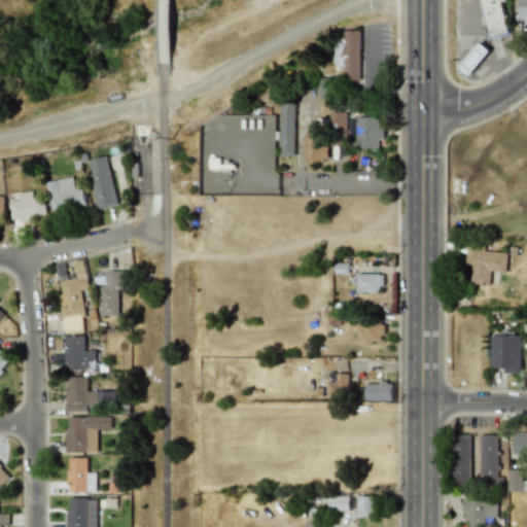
[(510,34),(501,0),(481,0),(489,38),(510,34)]
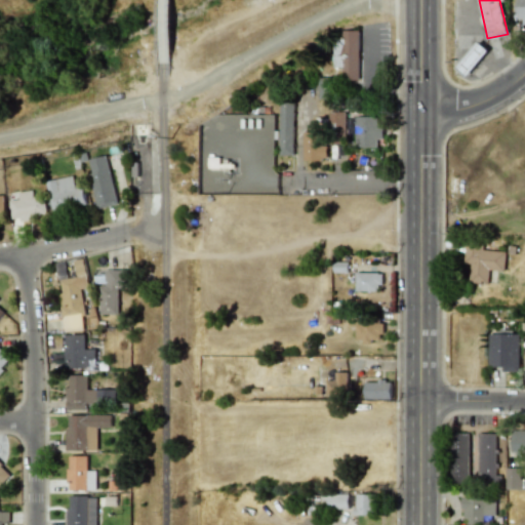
[(358,31),(341,31),(341,39),(332,39),(333,68),(342,68),(342,81),(359,81),(358,31)]
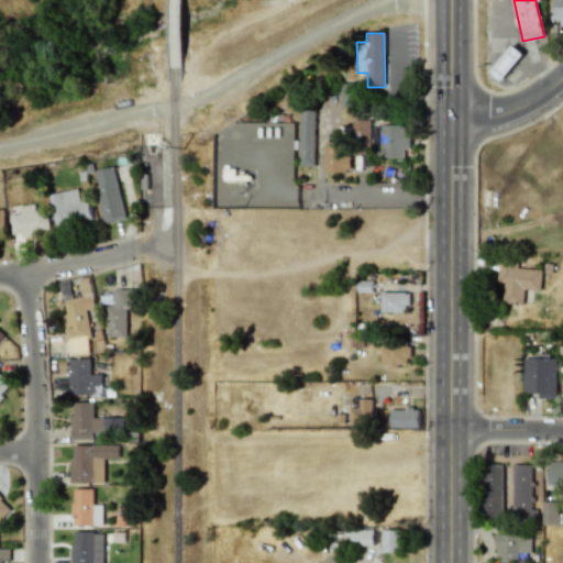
[(489,73),(500,83),(525,54),(514,45),(489,73)]
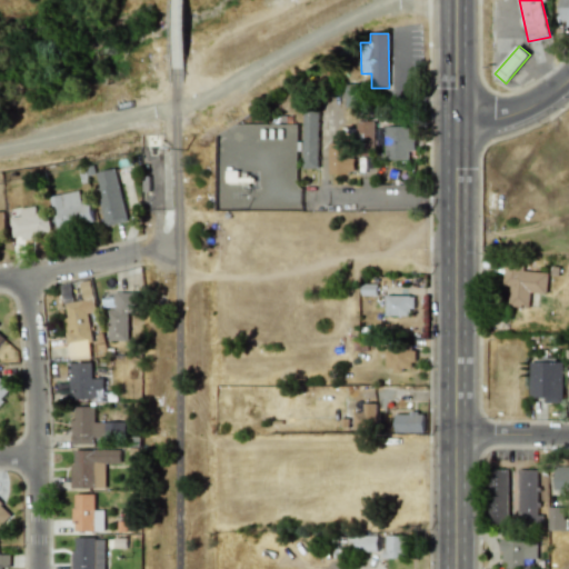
[(345,107),(359,107),(358,85),(343,85),(345,107)]
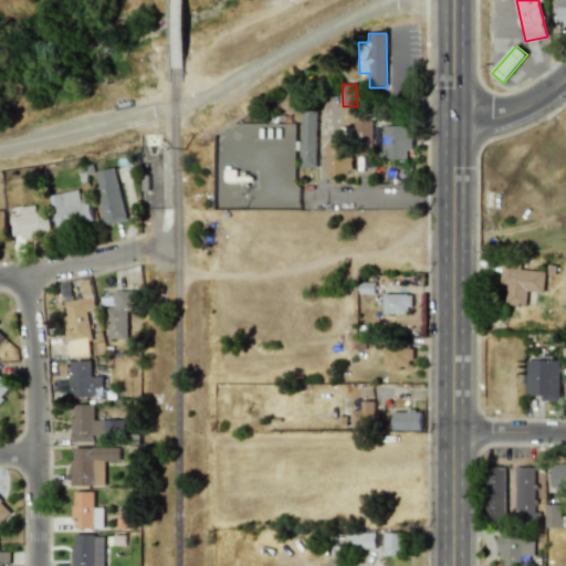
[(301,168),(316,168),(317,108),(302,107),(301,168)]
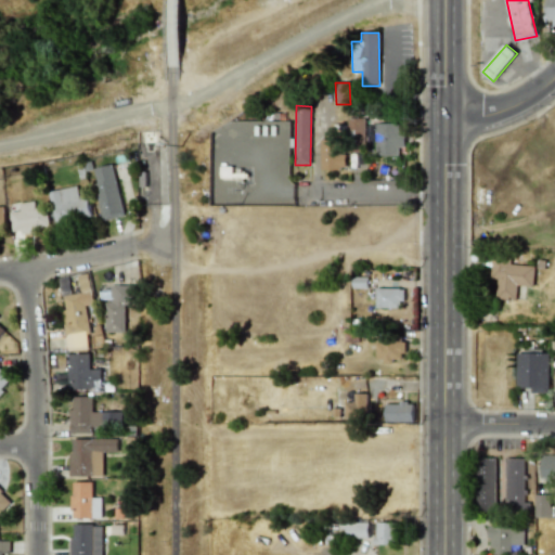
[(363,152),(363,119),(350,119),(349,152),(363,152)]
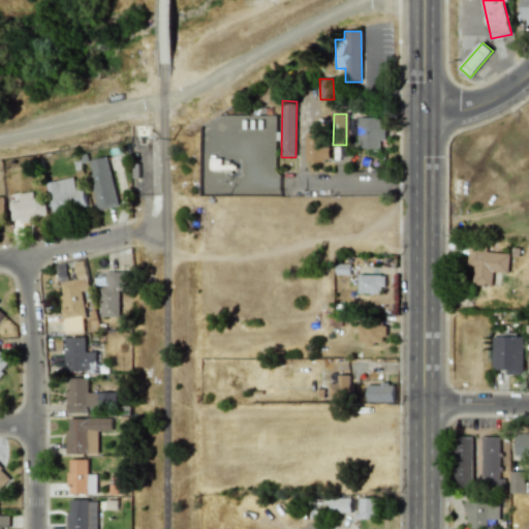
[(379,148),(380,141),(385,141),(385,126),(379,126),(380,118),(359,118),(358,148),(379,148)]
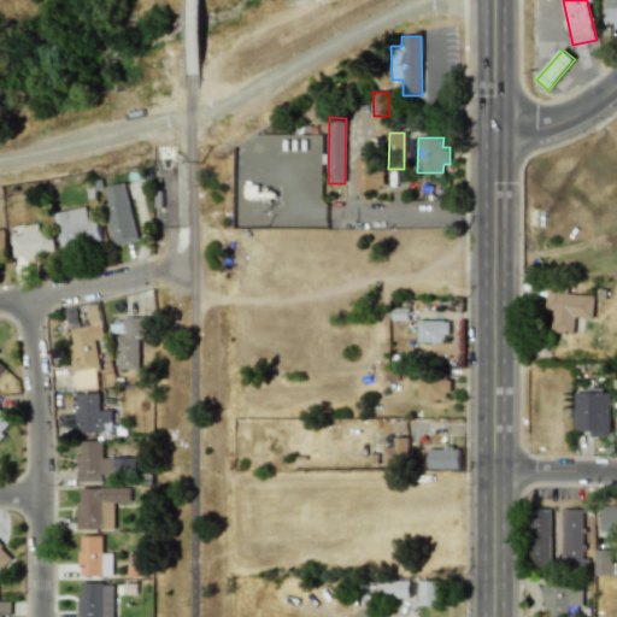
[(357,188),(383,188),(383,156),(356,156),(357,188)]
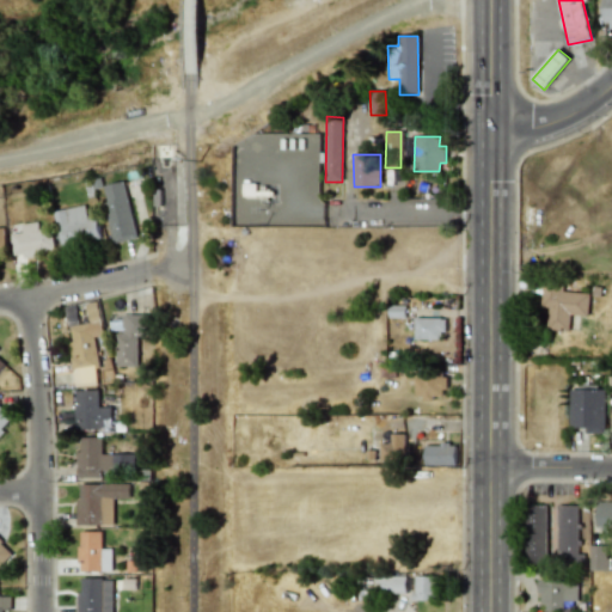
[(135,239),(127,182),(104,185),(111,243),(135,239)]
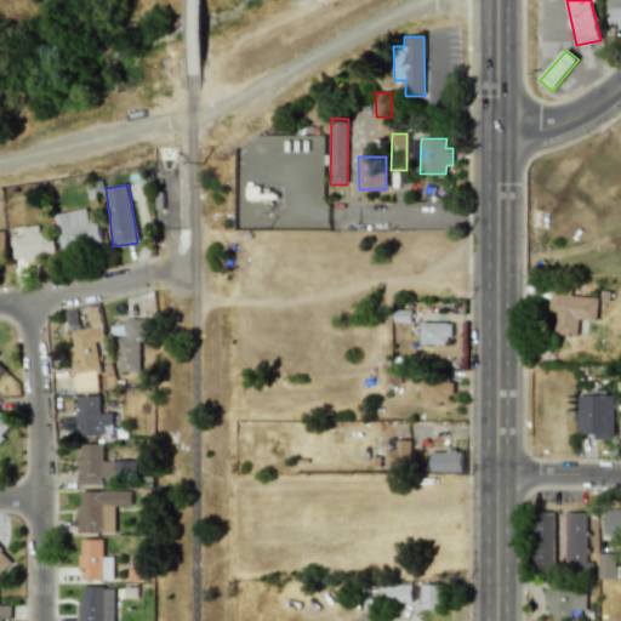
[(90,223),(86,208),(55,215),(62,251),(102,243),(98,222),(90,223)]
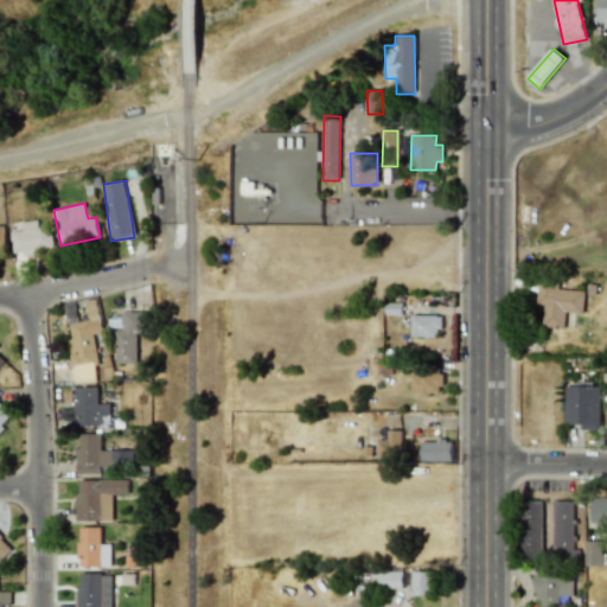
[(21,222),(23,230),(11,232),(13,255),(53,250),(51,227),(38,228),(38,221),(21,222)]
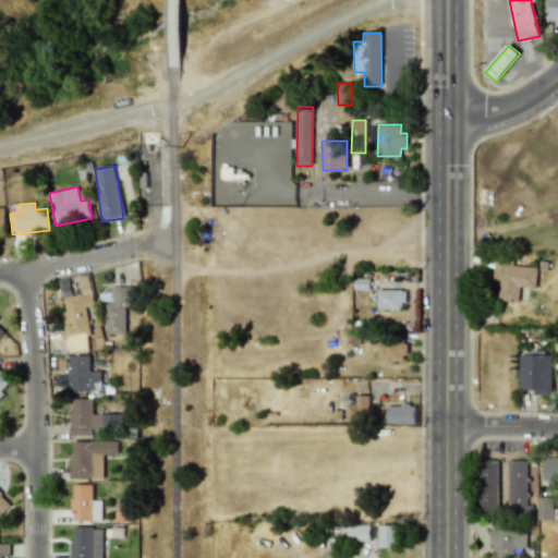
[(537,267),(513,266),(513,257),(495,256),(494,280),(500,280),(499,301),(520,302),(520,287),(536,288),(537,267)]
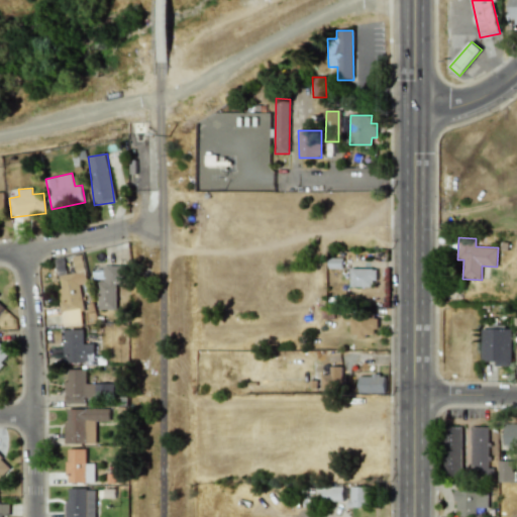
[(62,314),(84,311),(80,285),(88,284),(83,254),(73,255),(76,273),(60,275),(62,288),(58,289),(62,314)]
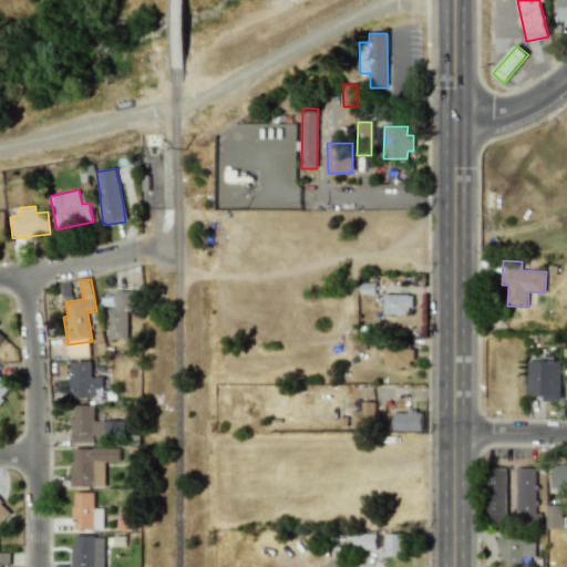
[(107,340),(127,339),(127,311),(137,311),(137,291),(114,291),(114,308),(107,308),(107,340)]
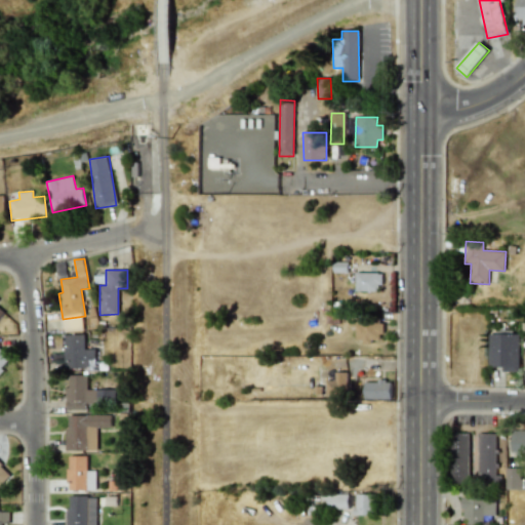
[(356,291),(382,291),(381,273),(356,273),(356,291)]
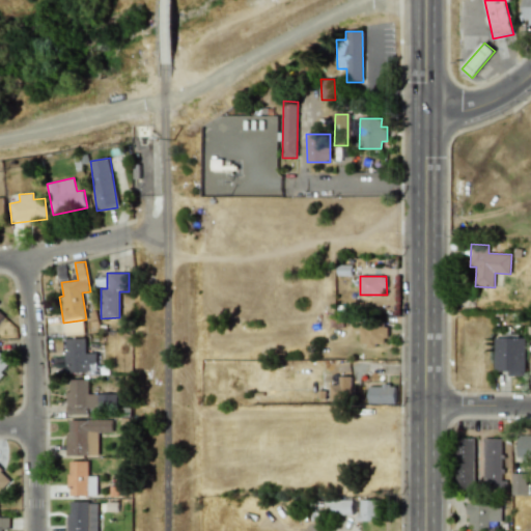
[(361,345),(387,345),(387,326),(361,326),(361,345)]
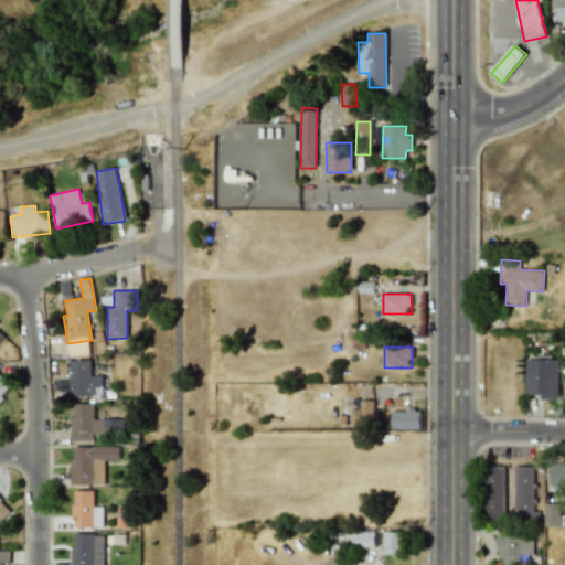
[(526,358),(528,395),(541,394),(542,401),(560,400),(558,356),(526,358)]
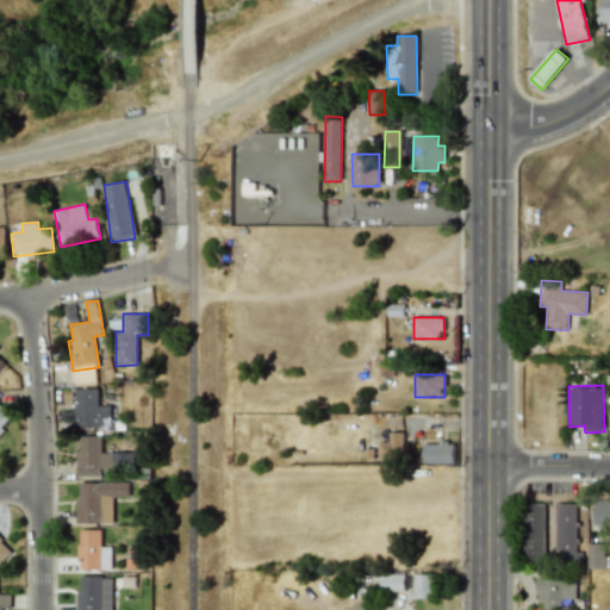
[(75,390),(76,428),(111,427),(111,405),(98,405),(98,388),(75,390)]
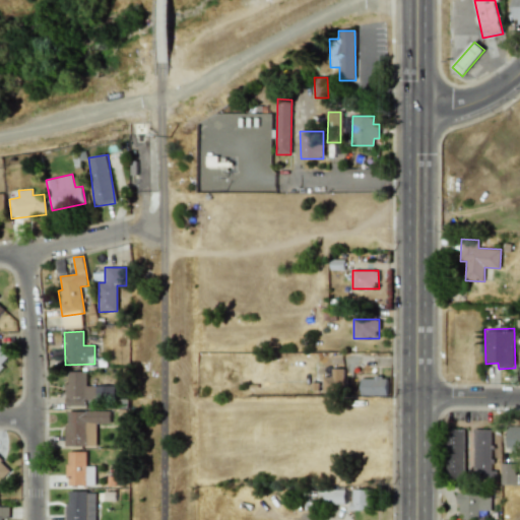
[(0,369),(11,358),(0,345),(0,369)]
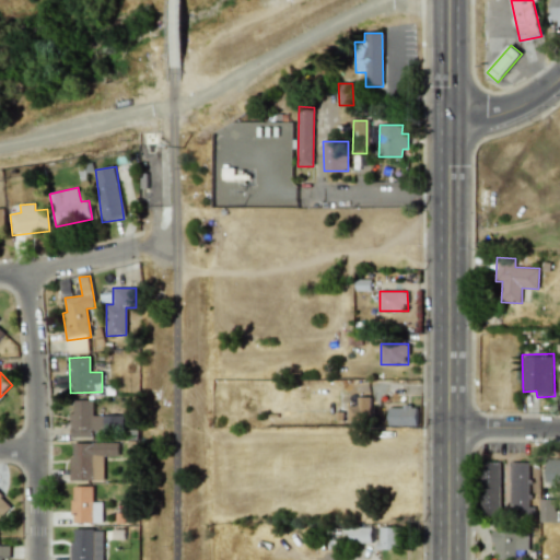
[(371,397),(358,397),(358,406),(347,406),(348,422),(372,422),(371,397)]
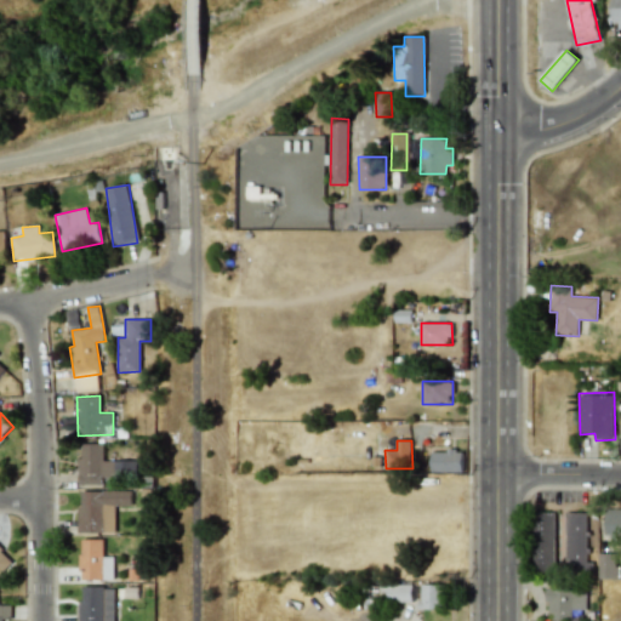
[(103,443),(79,444),(79,485),(103,484),(103,479),(136,478),(136,461),(103,461),(103,443)]
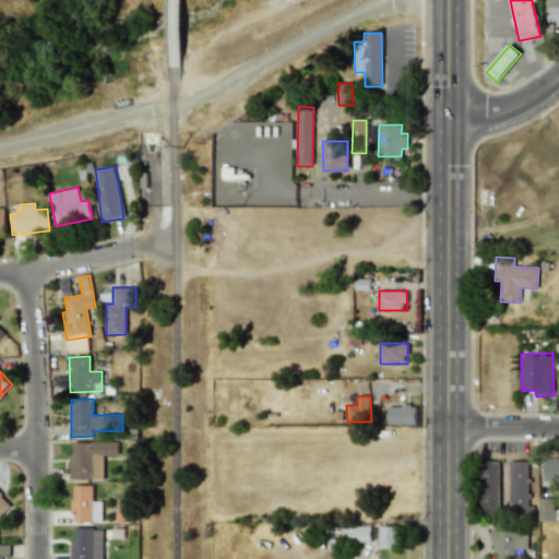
[(416,425),(416,406),(389,406),(389,425),(416,425)]
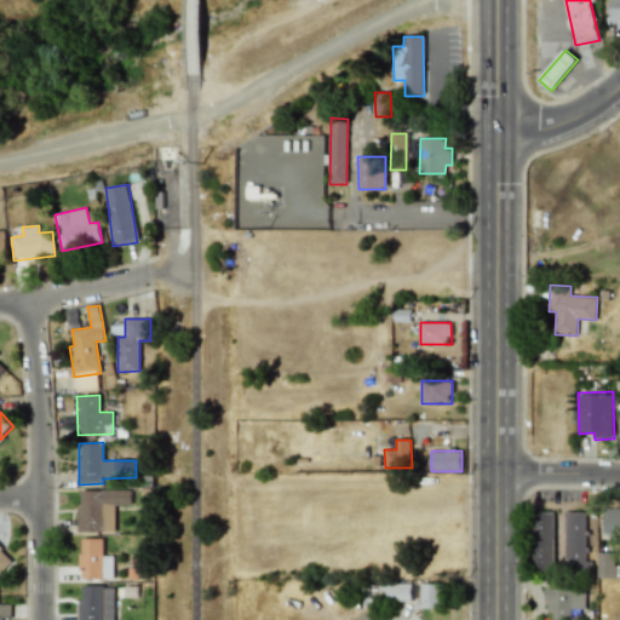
[(115,532),(115,505),(132,504),(132,489),(79,491),(79,533),(115,532)]
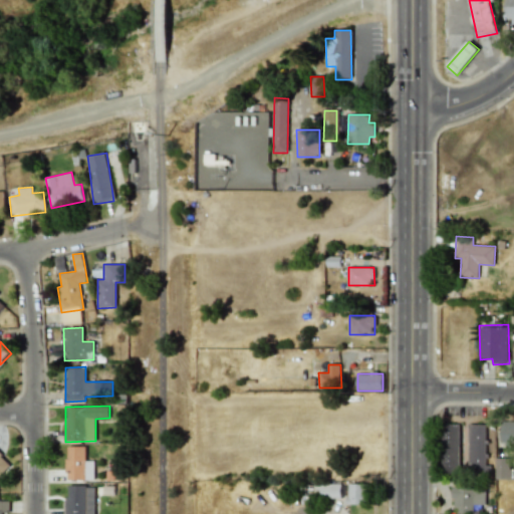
[(513,445),(513,422),(501,422),(502,445),(513,445)]
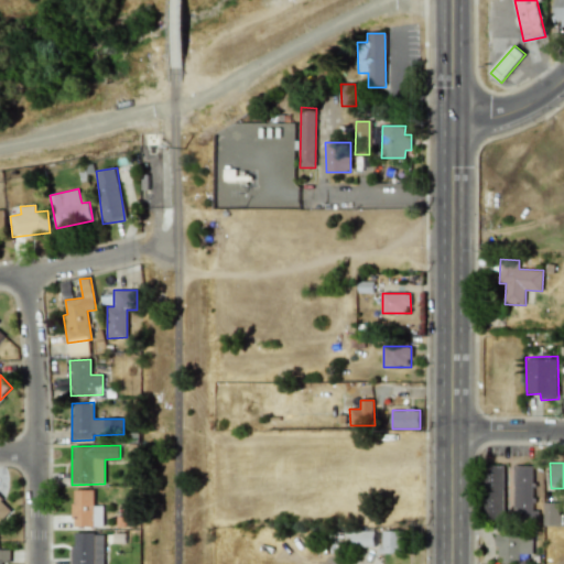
[(503,466),(486,466),(487,519),(505,519),(503,466)]
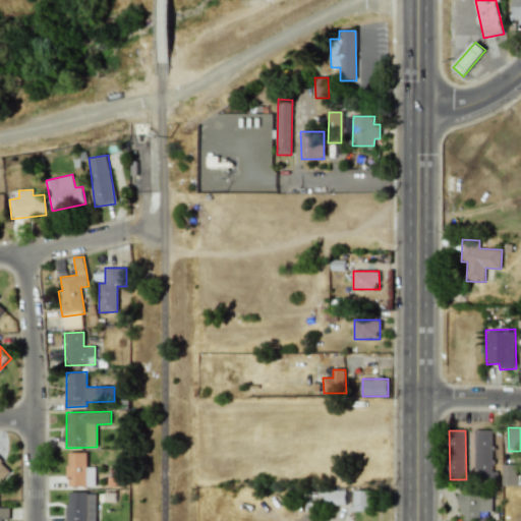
[(493,430),(474,430),(475,479),(494,479),(493,430)]
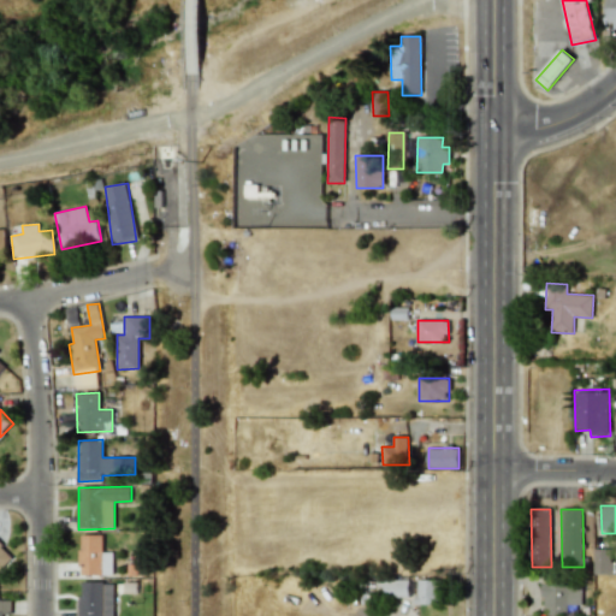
[(112,552),(104,552),(104,535),(80,535),(81,575),(112,575),(112,552)]
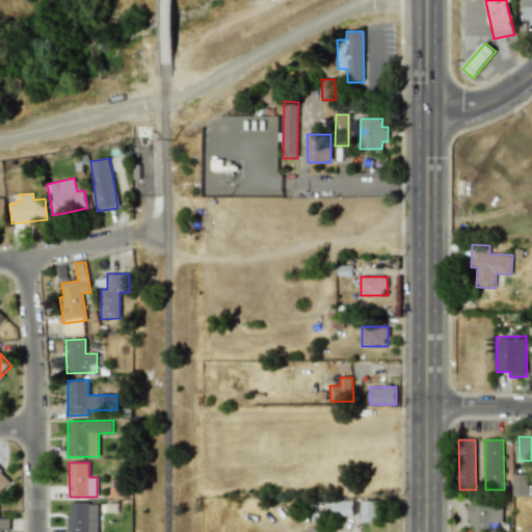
[(0,491),(11,481),(0,470),(0,491)]
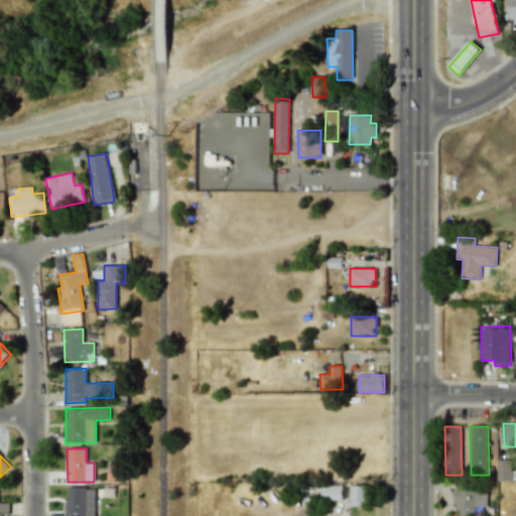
[(497,481),(513,481),(513,460),(497,461),(497,481)]
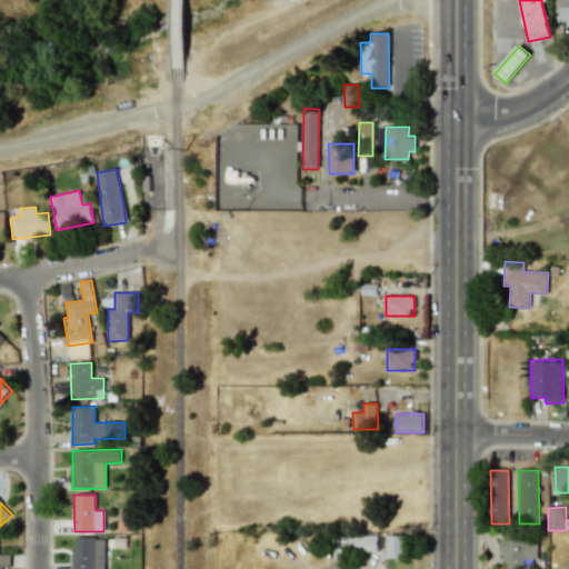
[(378,536),(348,535),(348,550),(378,551),(378,536)]
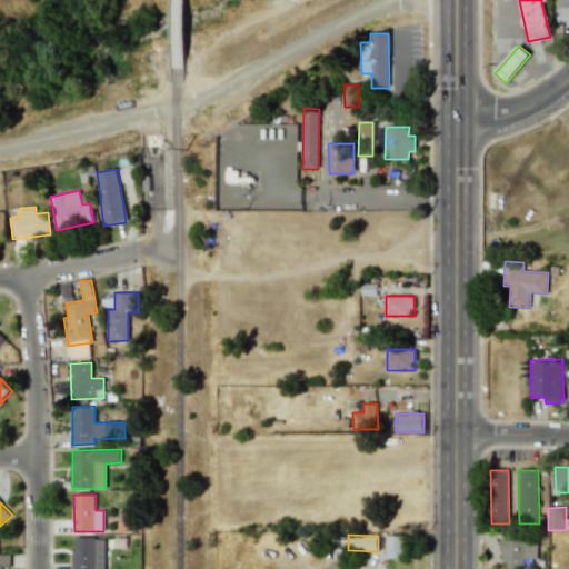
[(409,536),(385,536),(385,558),(408,559),(409,536)]
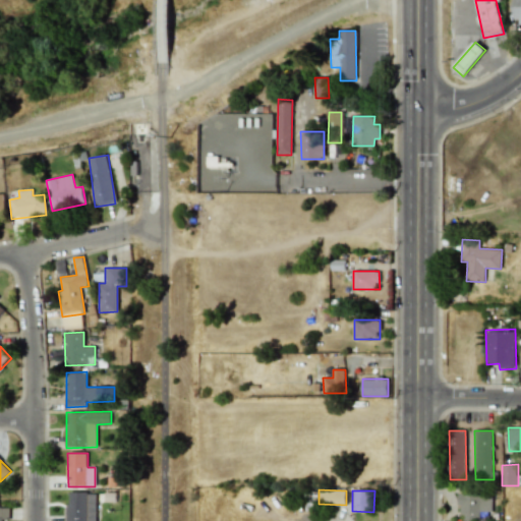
[(96,520),(97,493),(67,493),(67,520),(96,520)]
